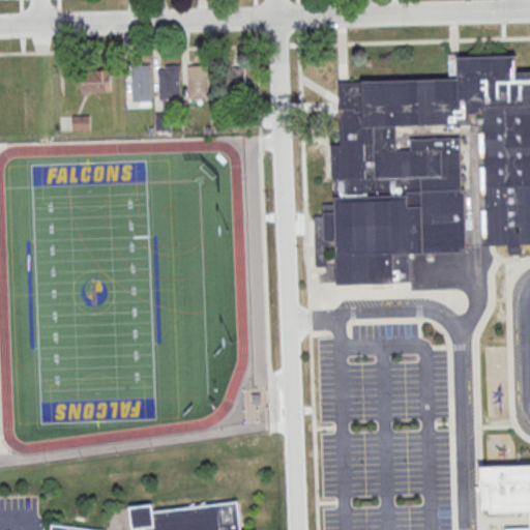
[(460,137),(461,188),(465,188),(467,251),(433,252),(434,259),(427,259),(427,252),(408,253),(409,282),(337,284),(335,240),(325,241),(323,203),(334,203),(333,178),(327,178),(326,162),(332,162),(331,144),(340,144),(337,81),(458,77),(457,56),(518,54),(518,70),(529,69),(529,243),(522,243),(522,253),(508,253),(508,244),(489,244),(484,109),(480,109),(478,109),(478,112),(469,113),(469,118),(459,119),(459,123),(393,125),(394,150),(410,150),(409,138),(460,137)]
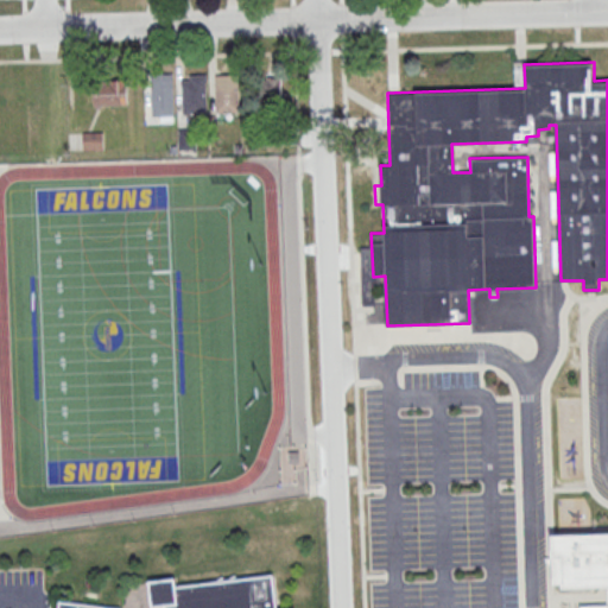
[(207,113),(207,74),(181,74),(181,113),(207,113)]
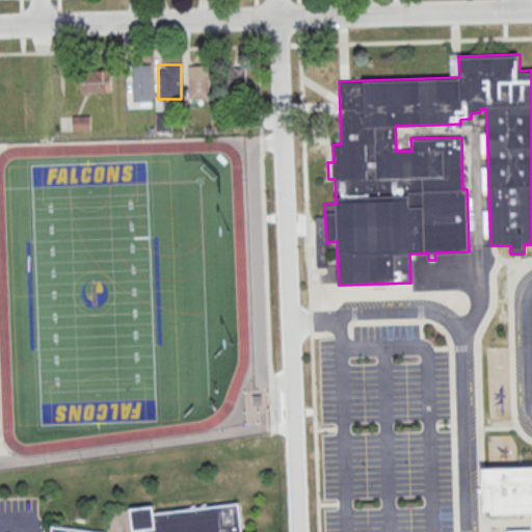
[(152,68),(132,68),(132,105),(152,105),(152,68)]
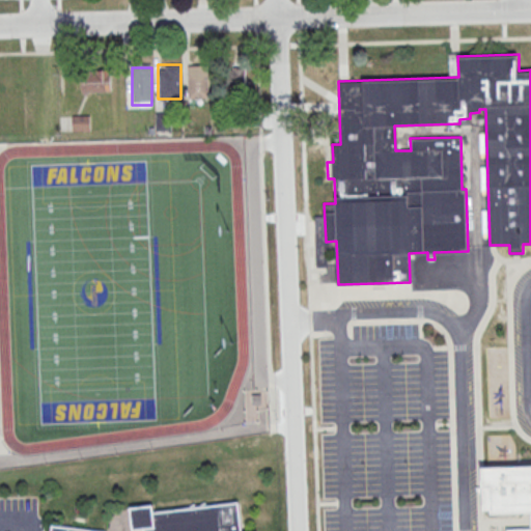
[(246,67),(228,67),(228,91),(246,91),(246,67)]
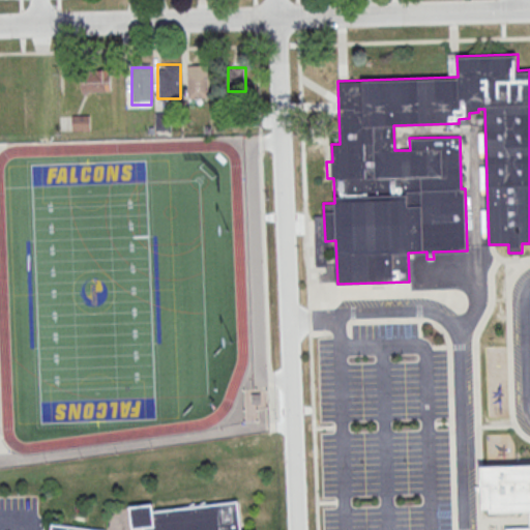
[(111,70),(81,70),(81,92),(111,92),(111,70)]
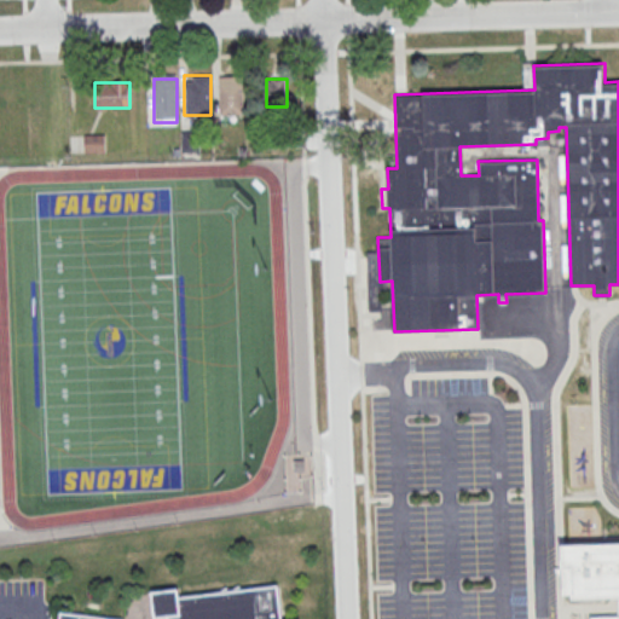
[(221,111),(243,111),(243,82),(221,82),(221,111)]
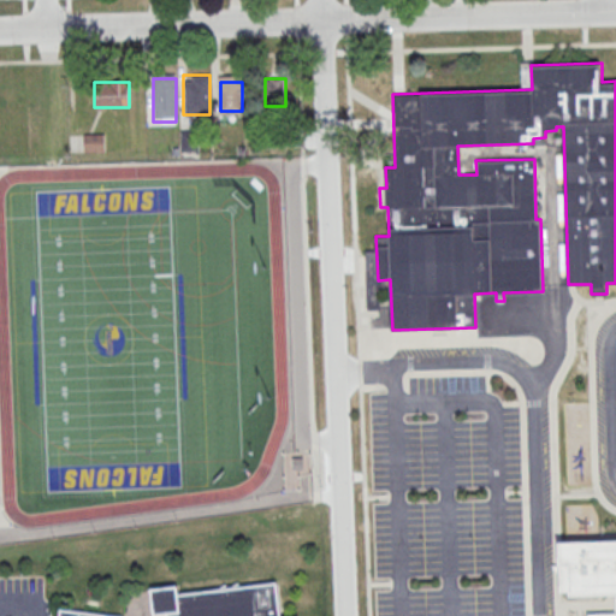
[(104,135),(83,135),(83,150),(104,150),(104,135)]
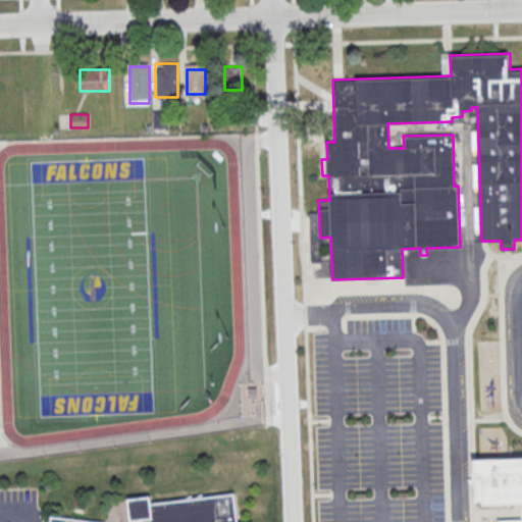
[(521,521),(521,456),(473,458),(474,503),(482,502),(482,505),(521,504),(521,519),(498,520),(498,521),(521,521)]
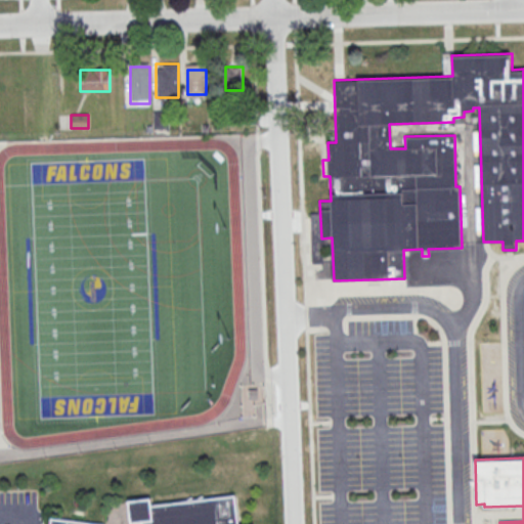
[(142,523),(132,523),(129,501),(149,499),(150,507),(235,496),(238,523),(50,523),(51,518),(96,523),(142,523)]
